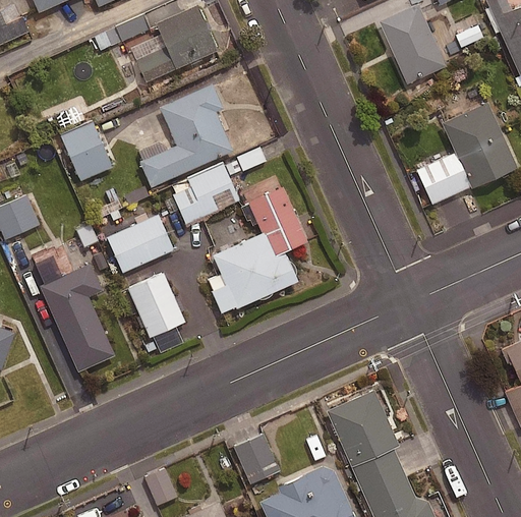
[(34,0),(39,11),(63,0),(95,0),(98,6),(110,0),(34,0)]
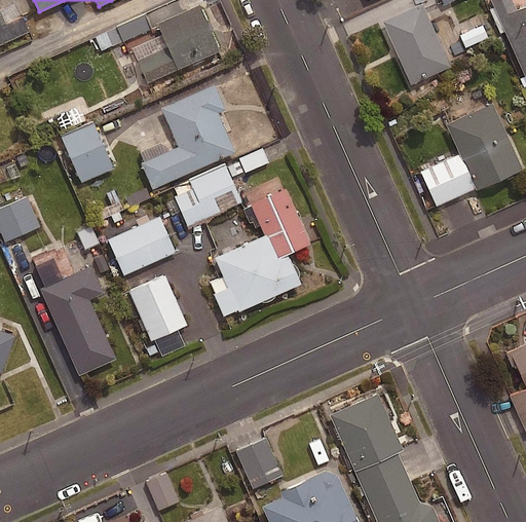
[(525,80),(525,0),(512,7),(509,0),(487,0),(524,82),(525,80)]
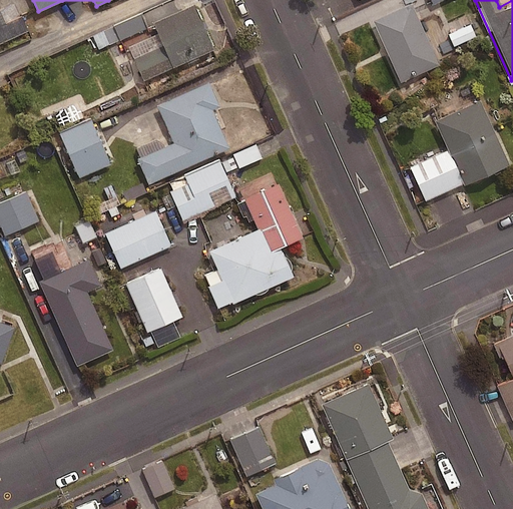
[(195,4),(152,22),(162,45),(133,58),(142,80),(215,50),(195,4)]
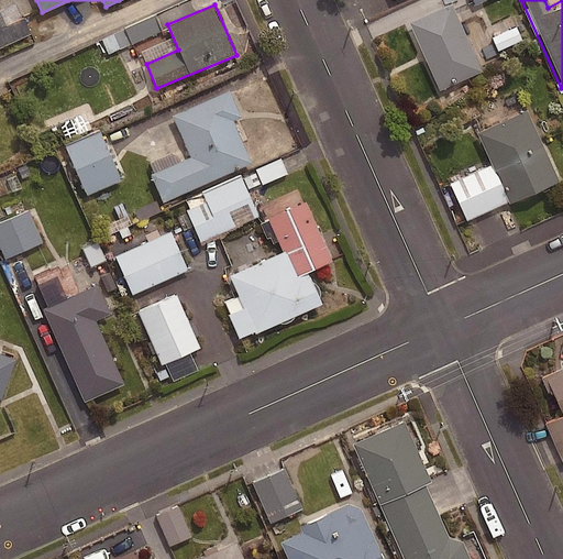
[(449,4),(407,23),(437,90),(479,72),(449,4)]
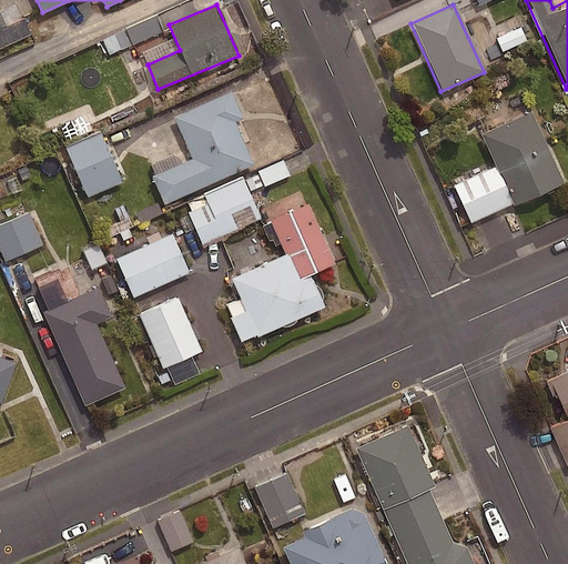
[(0,48),(29,38),(18,8),(0,14),(0,48)]
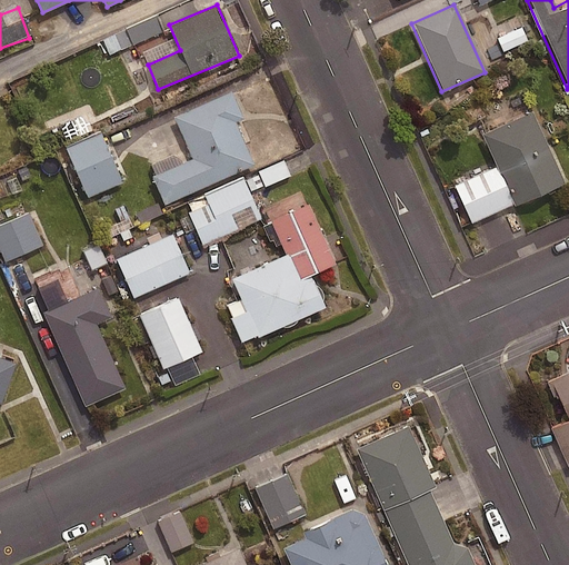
[(162,32),(156,17),(103,41),(110,56),(162,32)]
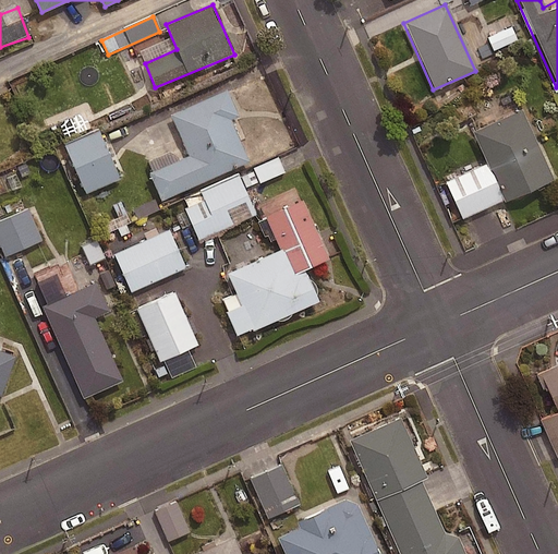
[(514,41),(508,28),(485,39),(492,52),(514,41)]
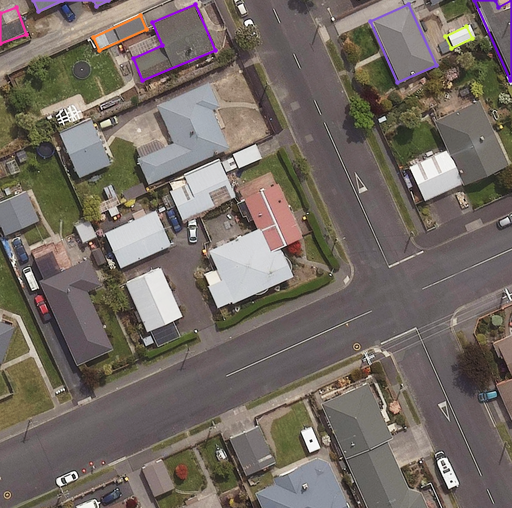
[(209,82),(157,104),(173,143),(138,158),(148,183),(230,148),(213,109),(220,106),(209,82)]
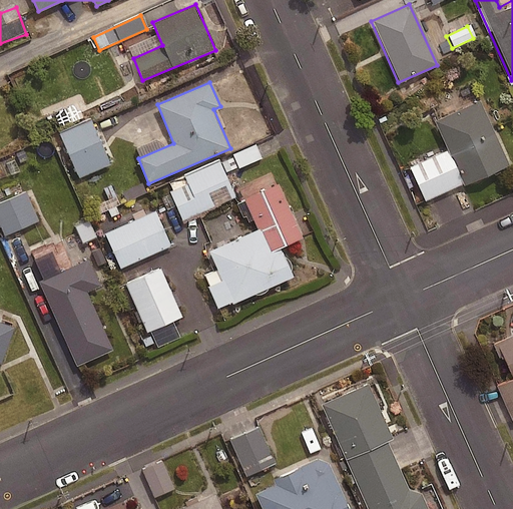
[(506,165),(477,100),(431,121),(445,152),(407,168),(423,202),(506,165)]
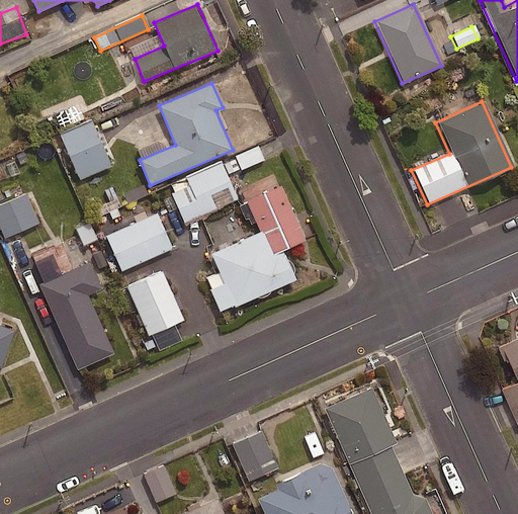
[(111,166),(93,121),(62,136),(80,179),(111,166)]
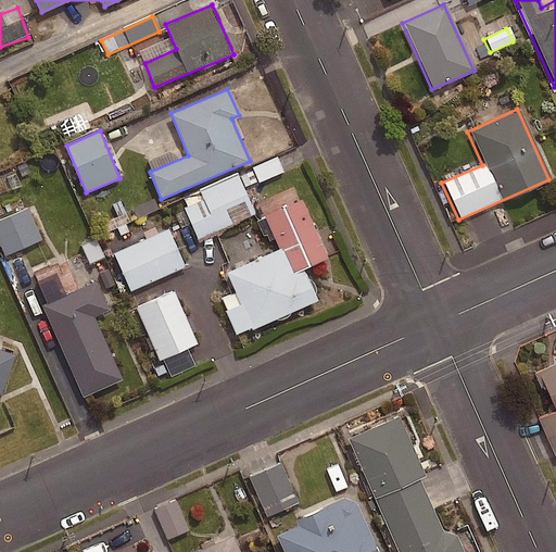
[(283,173),(278,158),(253,167),(258,183),(283,173)]
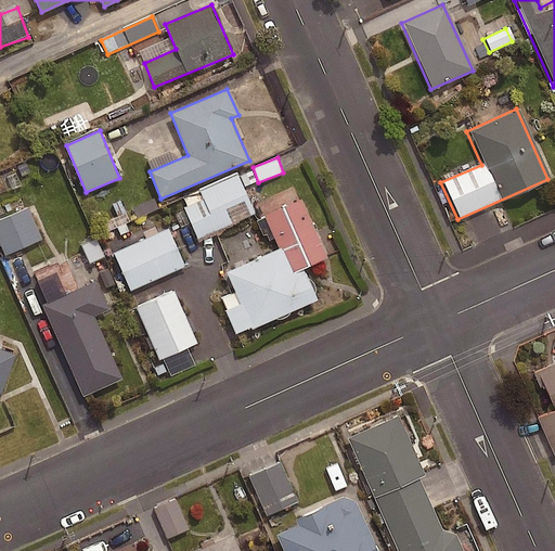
[(237,174),(198,191),(203,199),(183,207),(197,240),(256,214),(237,174)]
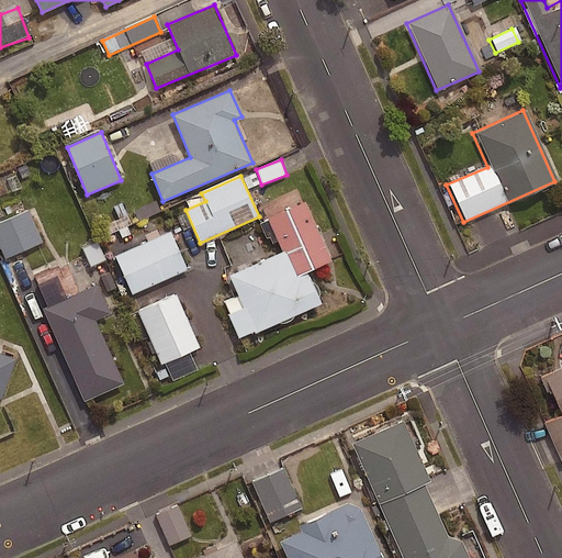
[(305,201),(268,218),(282,250),(293,277),(332,260),(305,201)]
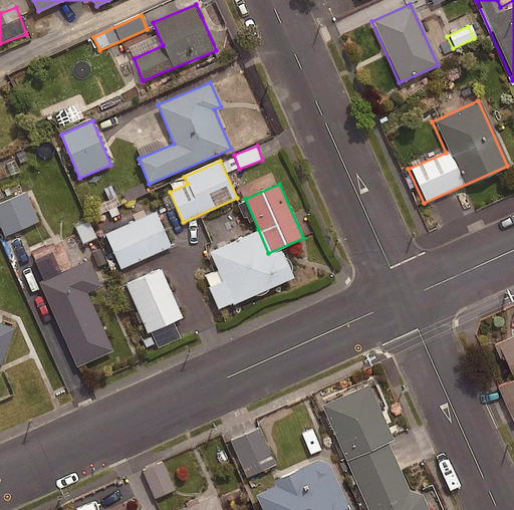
[(39,221),(26,193),(0,205),(0,233),(2,238),(39,221)]
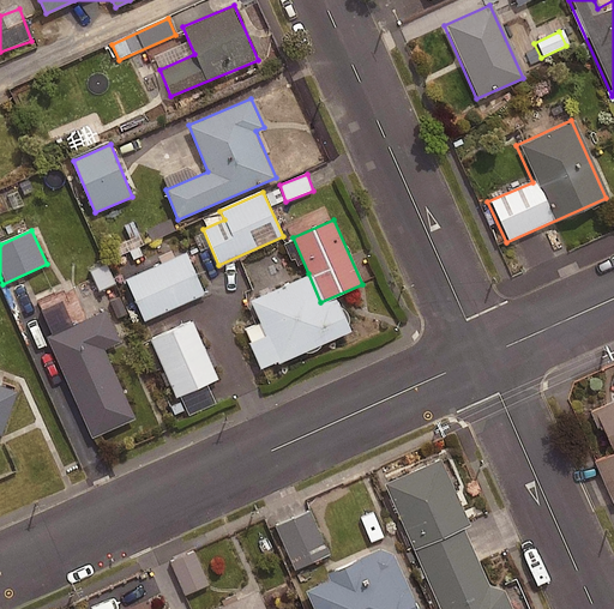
[(187,253),(126,279),(144,321),(205,295),(187,253)]
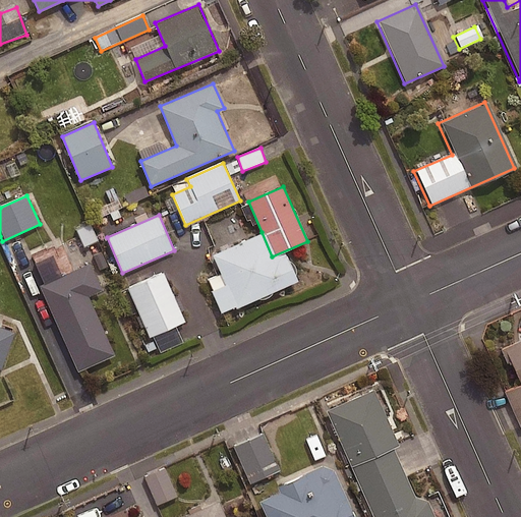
[(97,243),(90,225),(76,230),(83,248),(97,243)]
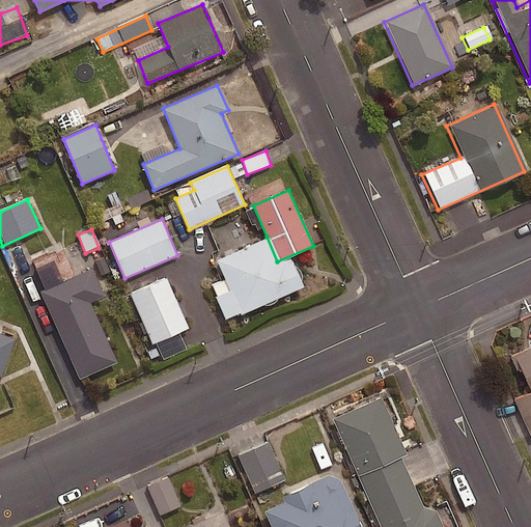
[(304,286),(292,259),(279,266),(277,261),(267,237),(216,258),(225,280),(212,285),(226,320),(304,286)]
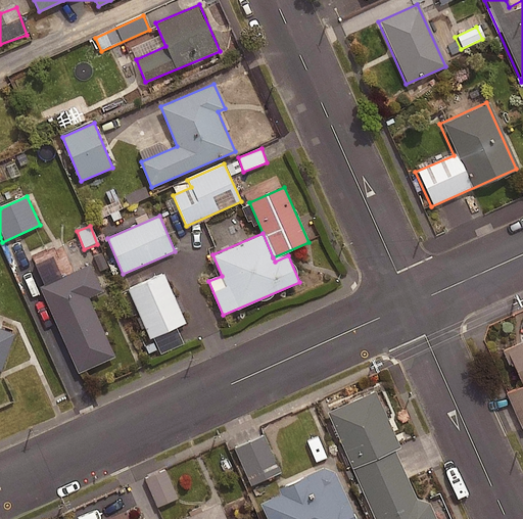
[(90,264),(39,286),(78,374),(115,357),(88,296),(102,291),(90,264)]
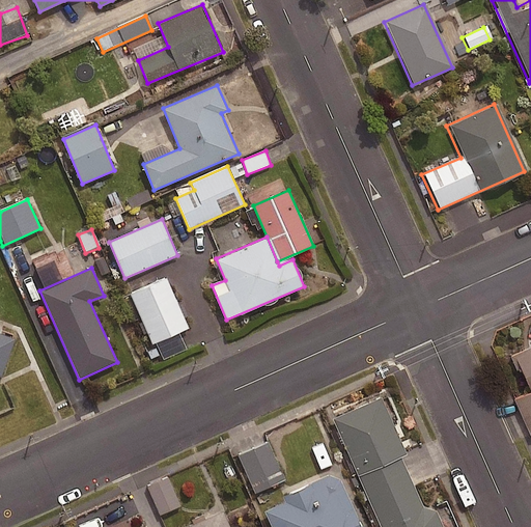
[(167,278),(130,295),(152,344),(190,329),(167,278)]
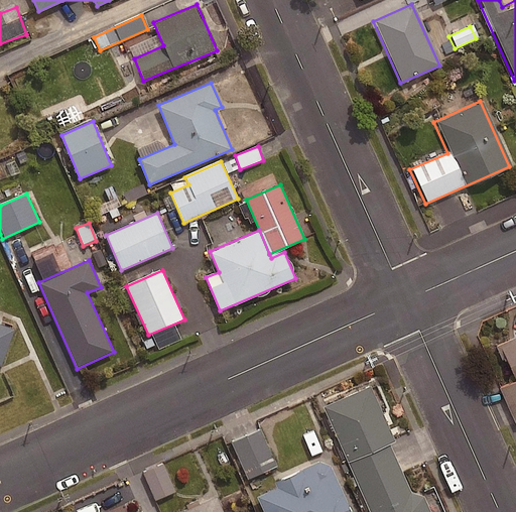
[(15,330),(0,324),(0,366),(1,367),(15,330)]
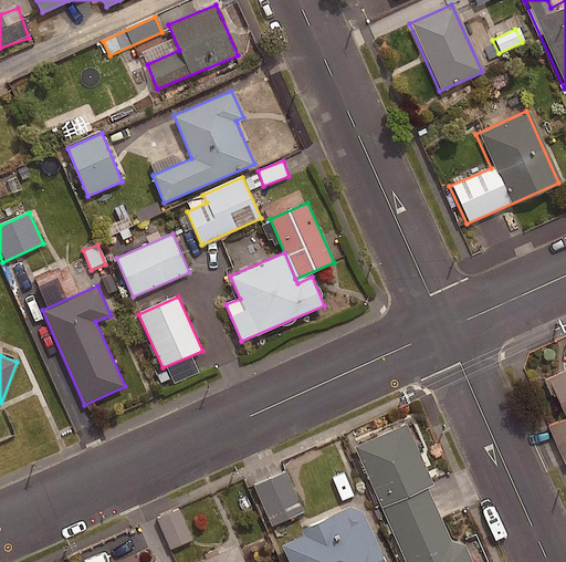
[(565,374),(547,383),(564,422),(565,420),(565,374)]
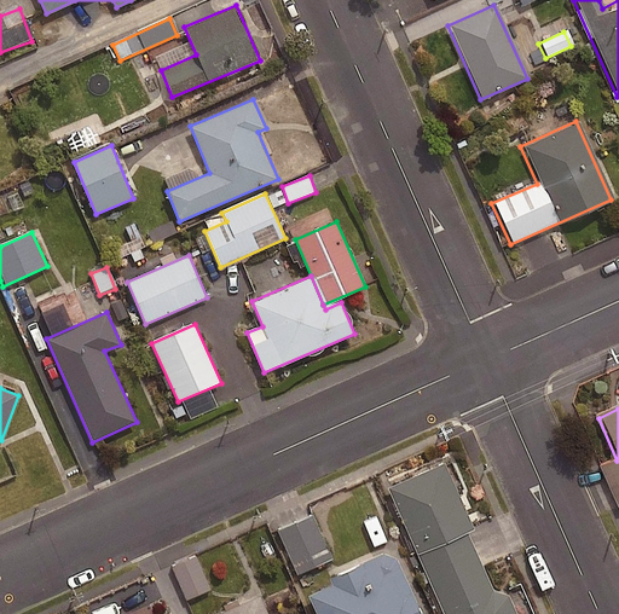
[(445,462),(388,487),(418,555),(468,533),(474,529),(445,462)]
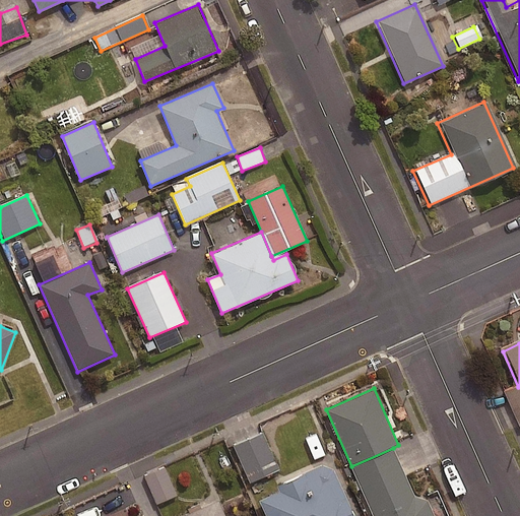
[(277,471),(261,435),(234,447),(251,484),(277,471)]
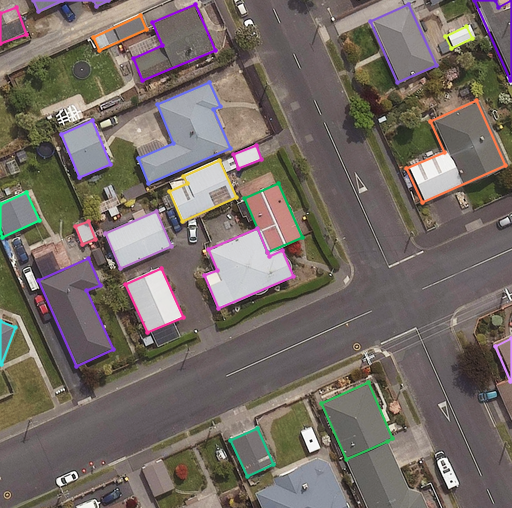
[(408,489),(387,441),(346,459),(367,507),(428,507),(422,493),(408,489)]
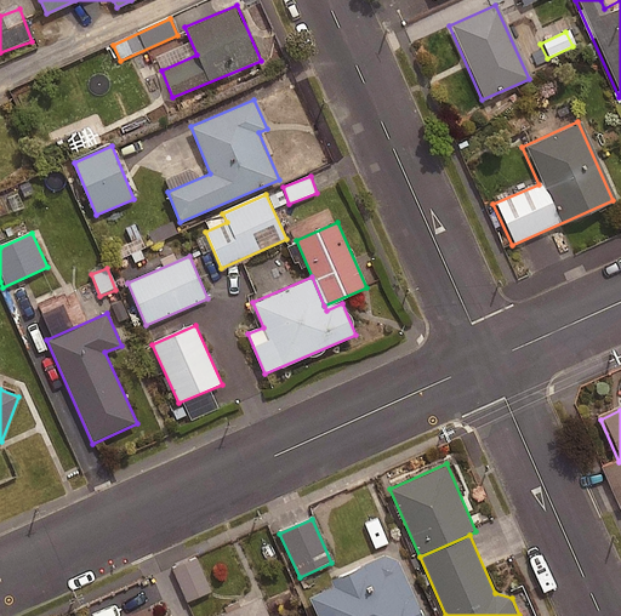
[(383,554),(330,577),(334,586),(309,597),(317,615),(422,615),(399,559),(383,554)]
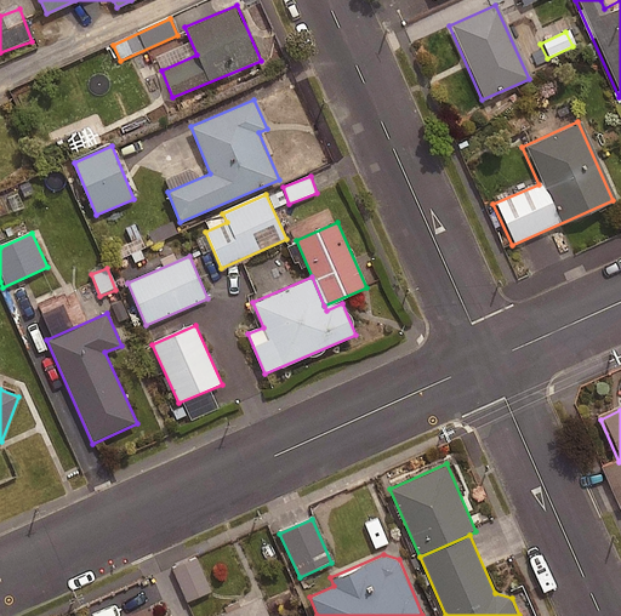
[(210,593),(195,560),(174,571),(188,603),(210,593)]
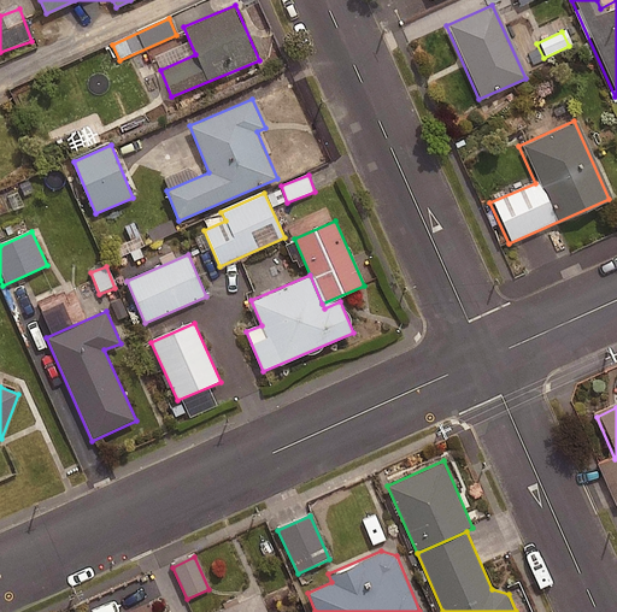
[(266,611),(259,593),(216,611),(266,611)]
